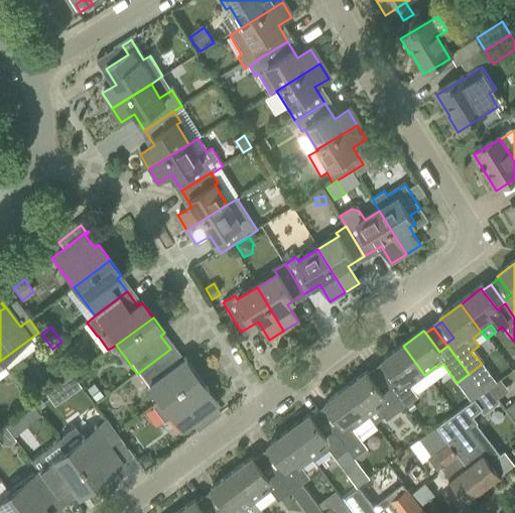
[(487,339),(481,332),(473,338),(479,346),(487,339)]
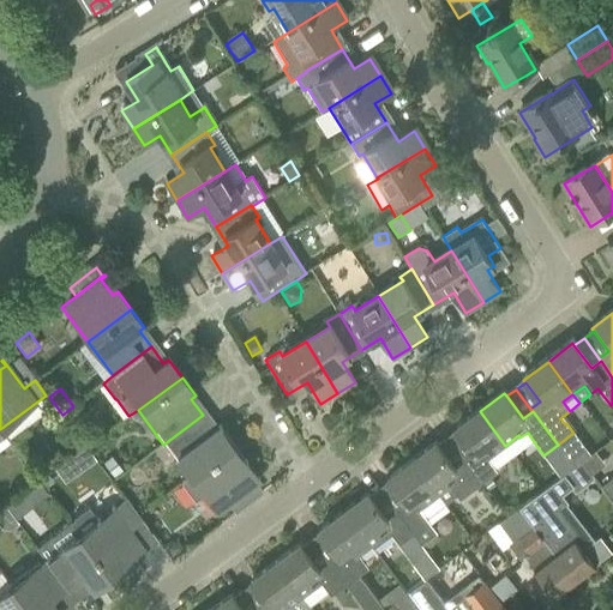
[(474,456),(464,463),(481,485),(497,475),(496,472),(487,461),(494,457),(493,454),(505,446),(480,411),(455,430),(457,433),(474,456)]
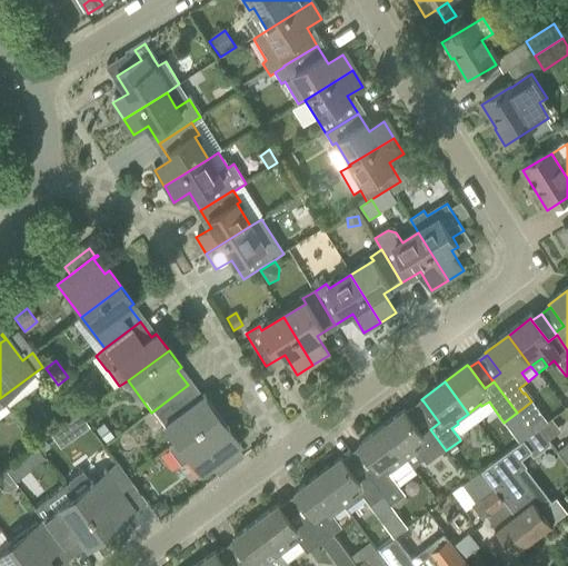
[(151,413),(175,444),(216,414),(203,397),(199,400),(188,385),(151,413)]
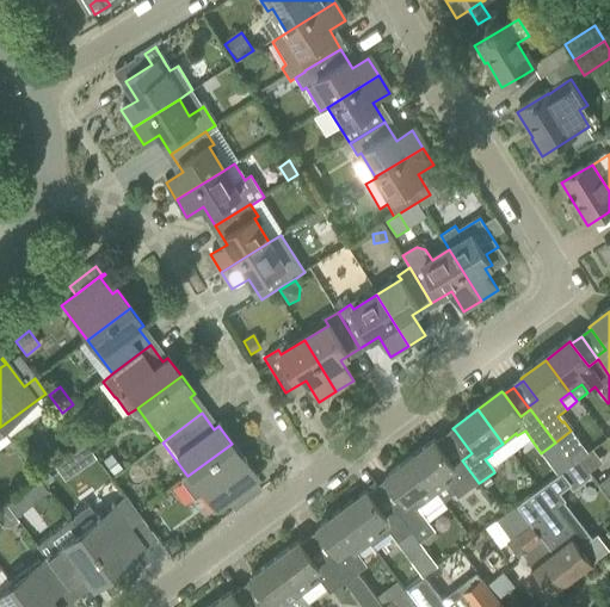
[(0,448),(11,441),(0,427),(0,426),(0,448)]
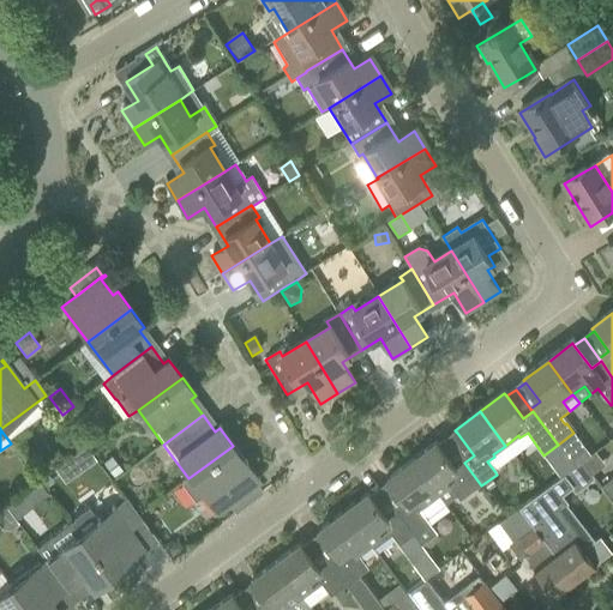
[(448,440),(464,463),(474,456),(457,433),(448,440)]
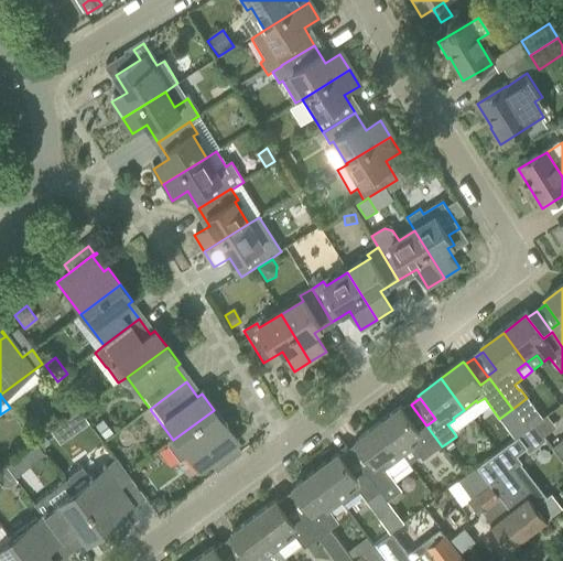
[(464,410),(473,421),(491,408),(485,398),(477,402),(476,400),(464,410)]
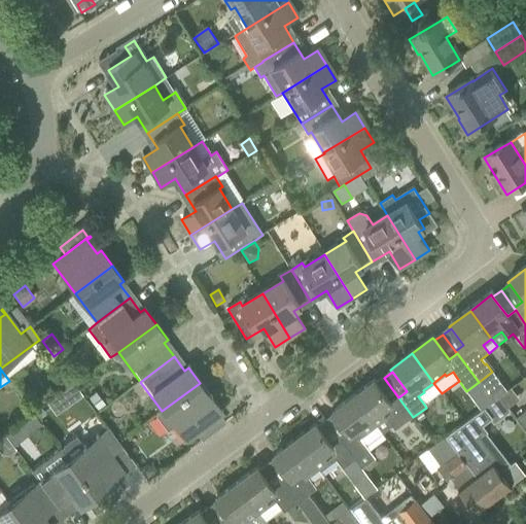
[(492,372),(479,382),(488,394),(501,384),(492,372)]
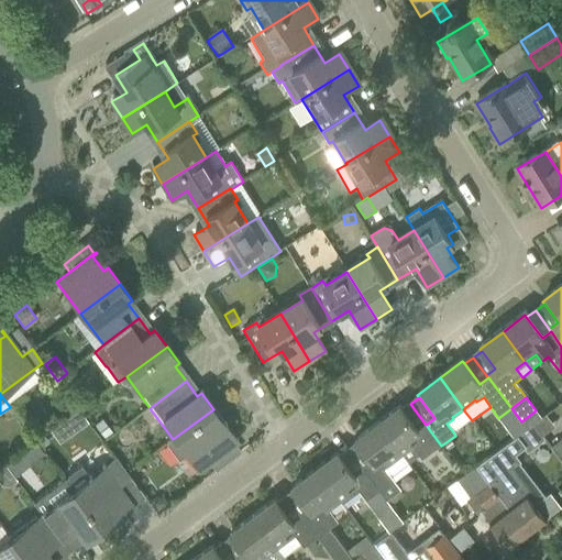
[(426,425),(410,404),(400,410),(417,431),(426,425)]
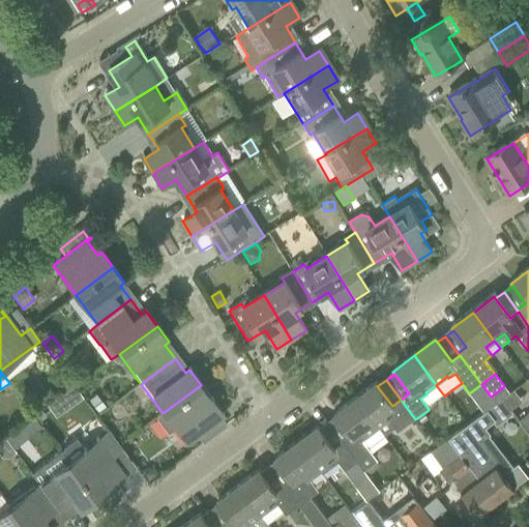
[(491,397),(481,384),(470,393),(485,413),(488,411),(496,405),(491,397)]
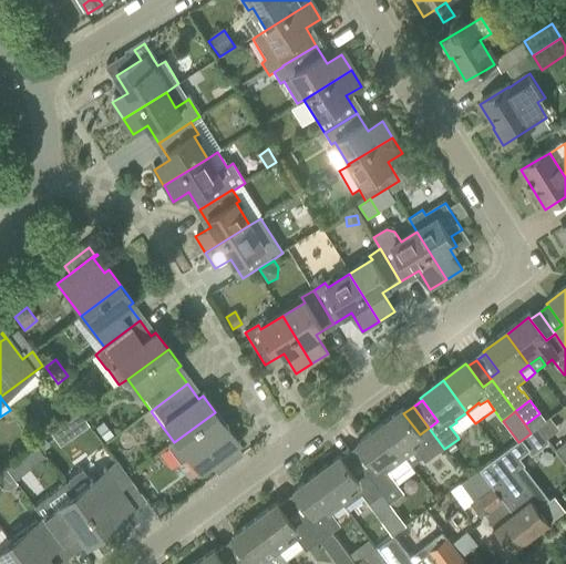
[(215,412),(174,442),(175,443),(168,448),(181,464),(187,460),(198,474),(239,444),(238,443),(234,447),(223,432),(227,429),(215,412)]
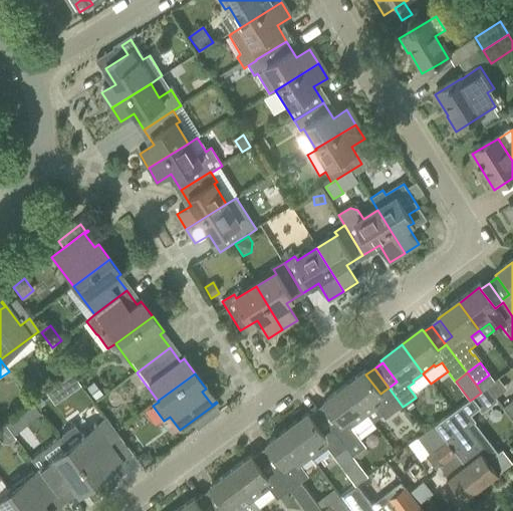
[(403,407),(389,388),(380,394),(365,374),(364,373),(344,389),(365,416),(375,408),(377,411),(383,406),(392,416),(403,407)]
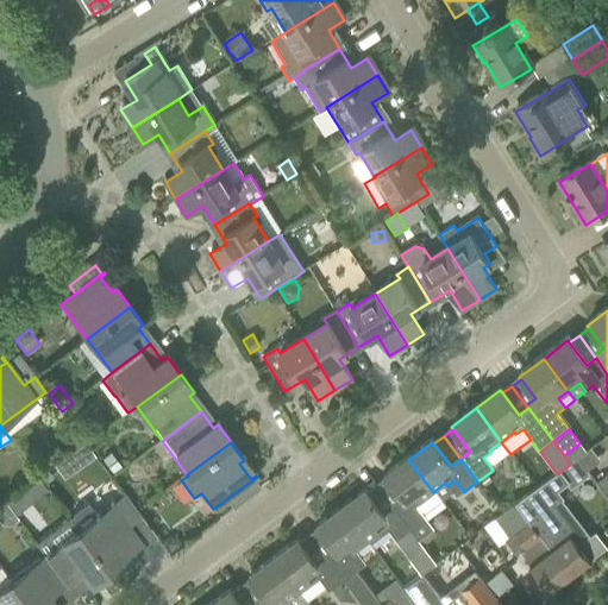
[(511,454),(501,442),(489,451),(490,453),(483,458),(491,468),(511,454)]
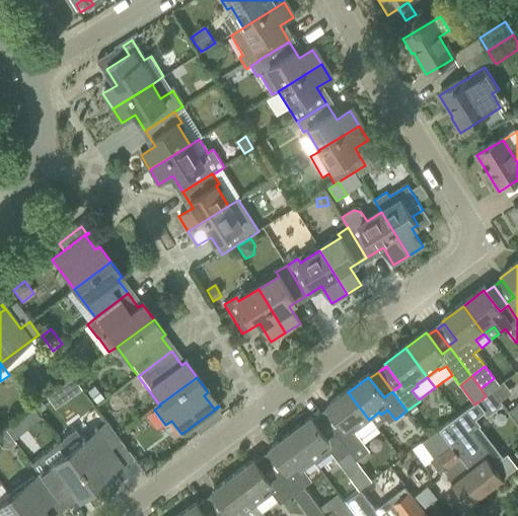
[(500,386),(494,378),(481,388),(486,396),(491,393),(500,386)]
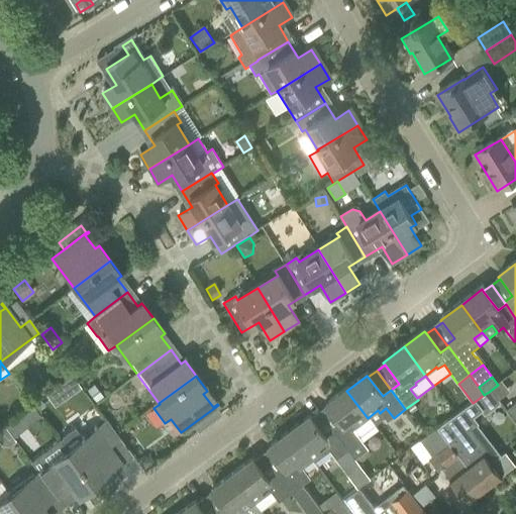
[(72,378),(61,386),(69,398),(80,390),(72,378)]
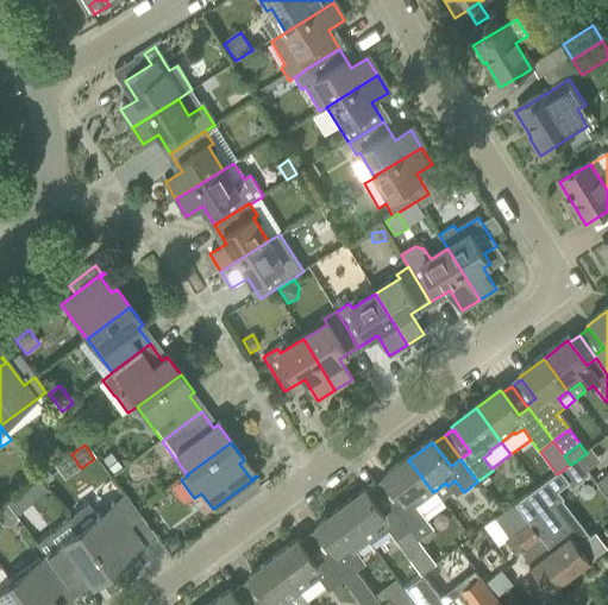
[(48,449),(37,458),(44,467),(55,459),(48,449)]
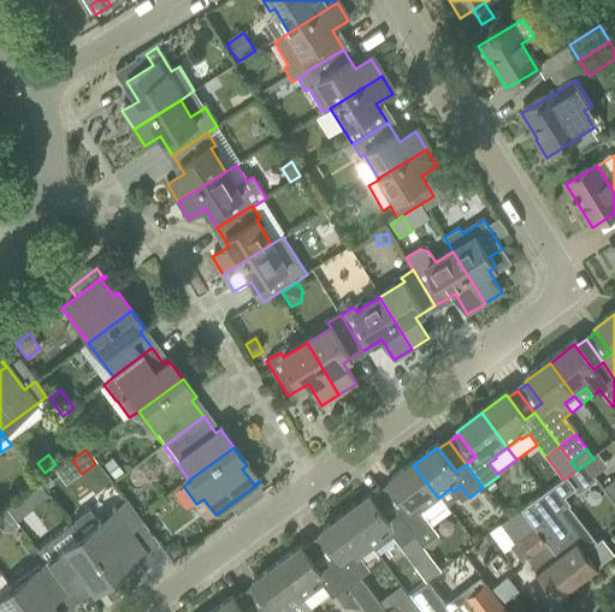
[(583,467),(591,479),(604,469),(595,456),(593,458),(583,467)]
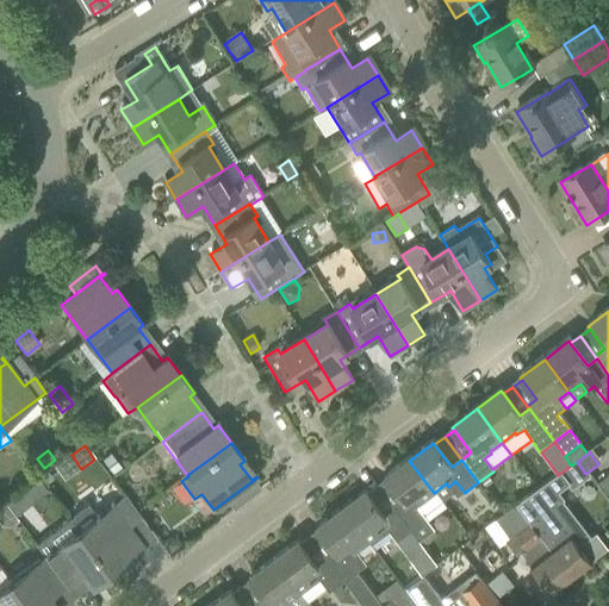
[(81,469),(72,455),(53,467),(63,481),(81,469)]
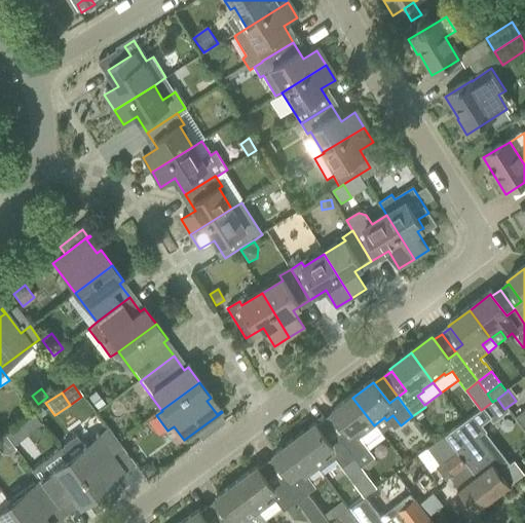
[(106,406),(97,394),(89,399),(99,411),(106,406)]
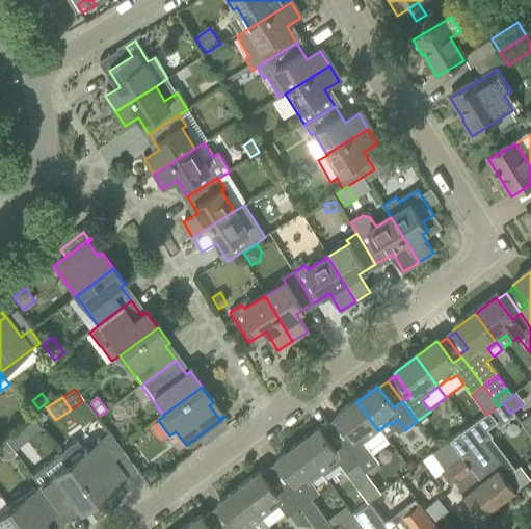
[(356,402),(336,418),(337,420),(351,440),(343,445),(359,466),(360,465),(365,472),(366,471),(376,463),(377,463),(373,456),(389,445),(386,441),(378,430),(356,402)]
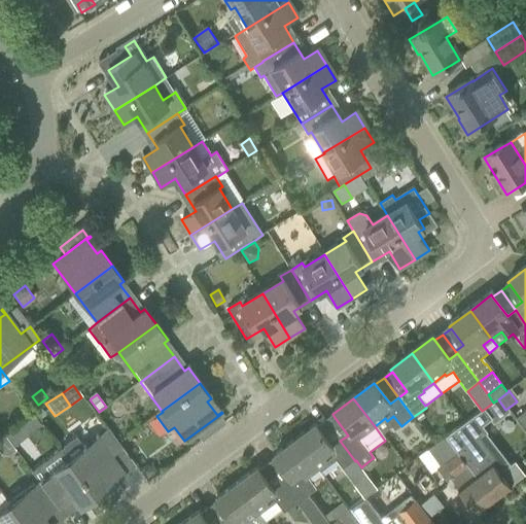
[(493,420),(491,422),(494,425),(509,413),(505,410),(498,399),(493,403),(485,409),(493,420)]
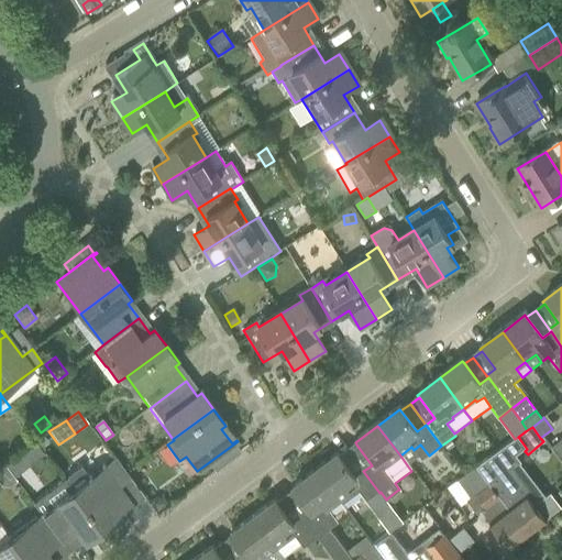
[(517,457),(525,451),(527,449),(518,437),(477,469),(528,536),(547,522),(527,495),(530,493),(514,470),(521,463),(517,457)]
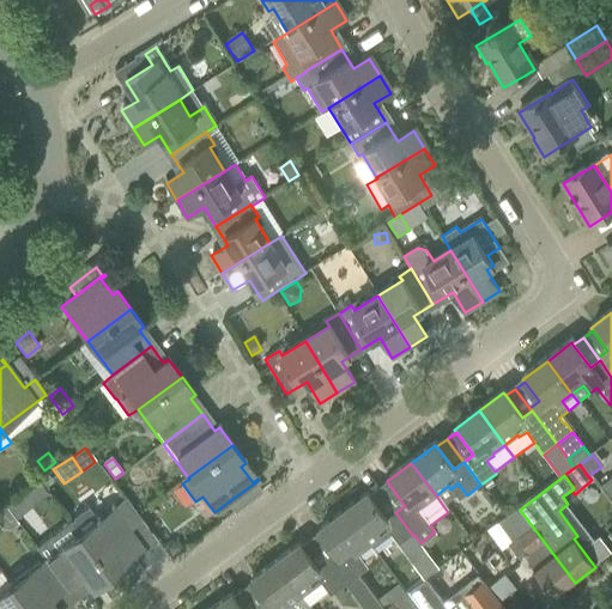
[(611,476),(599,487),(611,503),(611,476)]
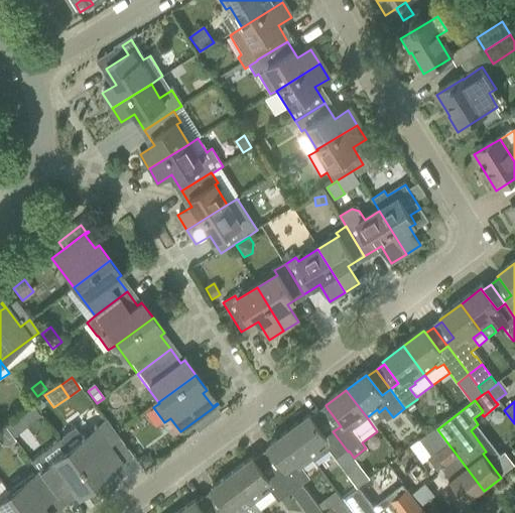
[(31,406),(16,417),(24,427),(38,416),(31,406)]
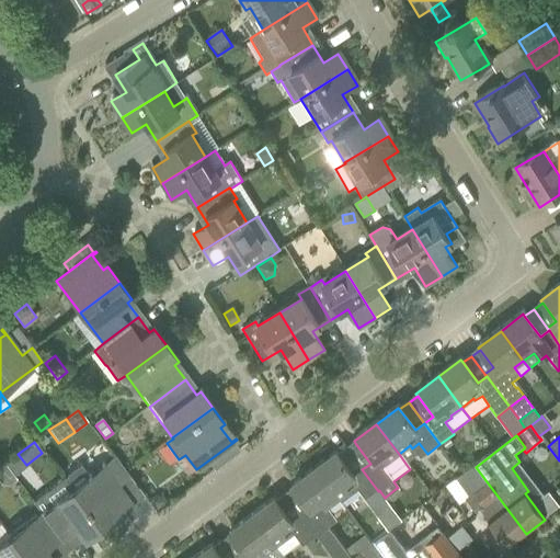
[(347,450),(362,469),(370,464),(355,443),(347,450)]
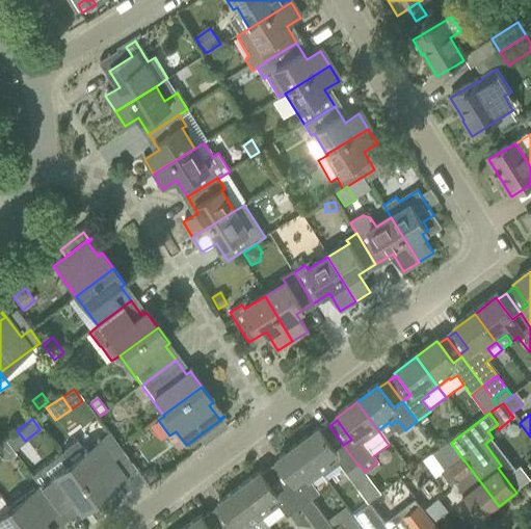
[(398,435),(405,430),(397,420),(391,425),(389,422),(378,430),(386,441),(397,432),(398,435)]
